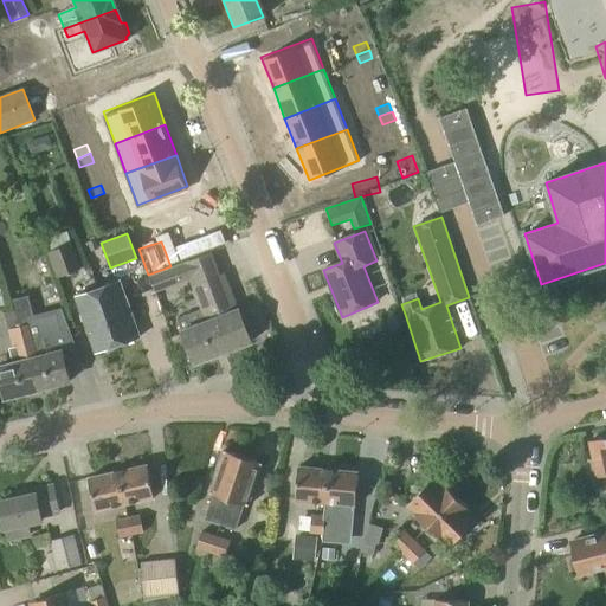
[(57,278),(82,270),(72,244),(47,252),(57,278)]
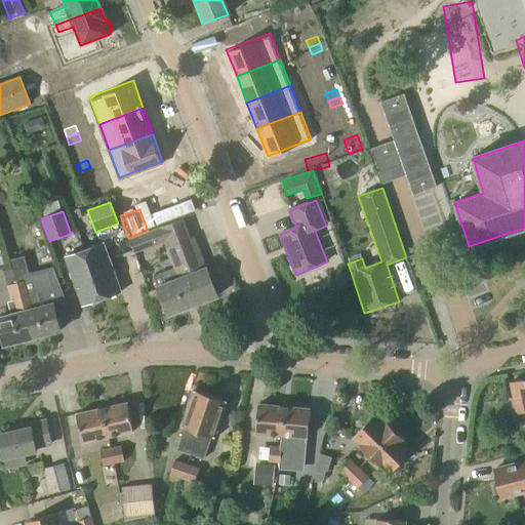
[(148,231),(128,238),(134,254),(169,241),(163,225),(148,231)]
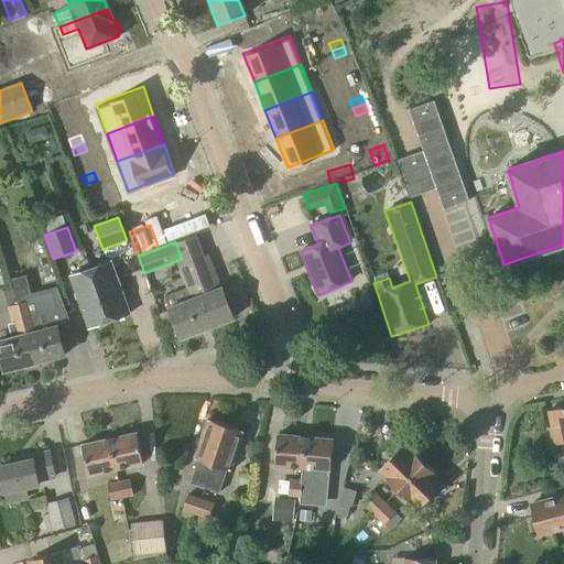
[(181,339),(234,320),(209,258),(181,269),(188,289),(165,297),(181,339)]
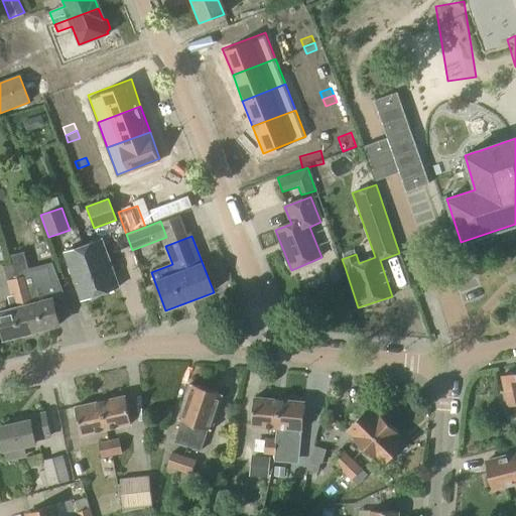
[(100,293),(118,286),(102,239),(84,245),(94,275),(100,293)]
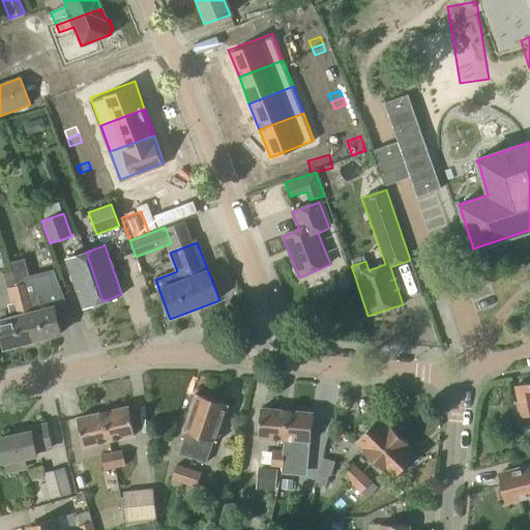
[(102,301),(96,283),(86,252),(66,259),(83,307),(102,301)]
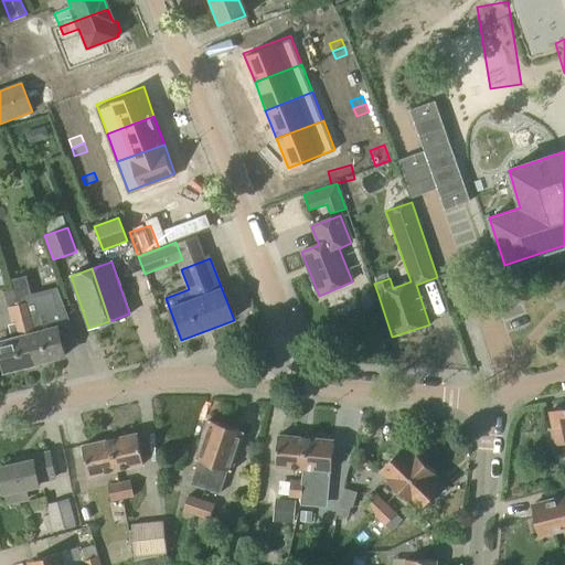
[(17,305),(16,301),(13,289),(3,292),(7,308),(11,324),(8,326),(11,340),(0,342),(0,356),(3,372),(34,364),(19,305),(17,305)]
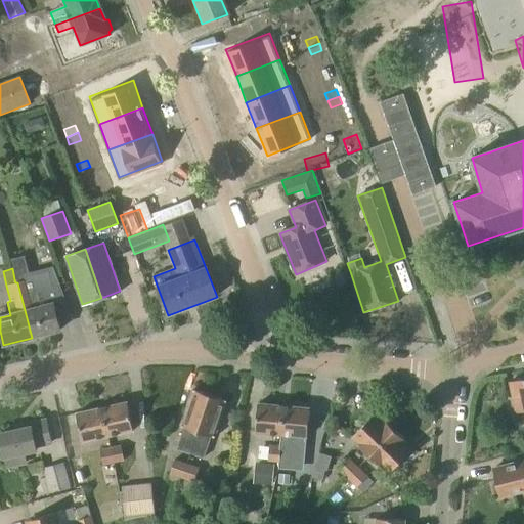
[(29,279),(17,282),(32,338),(60,331),(57,321),(71,318),(59,288),(53,290),(48,272),(29,276),(29,279)]
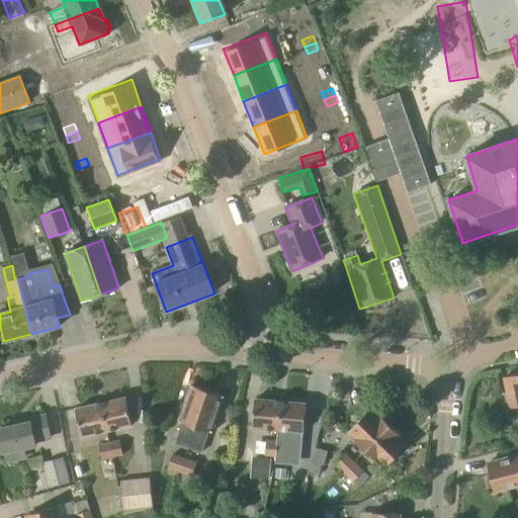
[(517,374),(503,378),(510,409),(517,407),(517,374)]
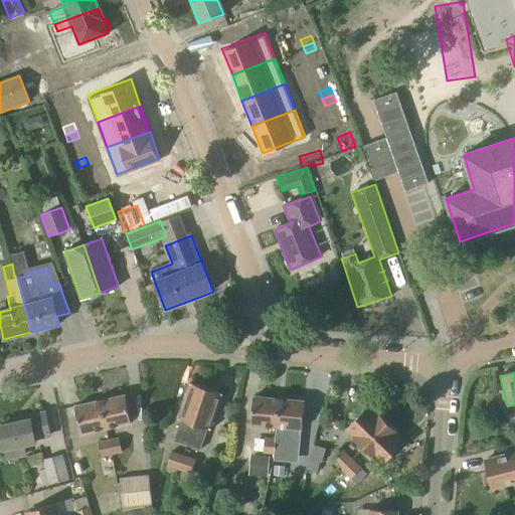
[(276,427),(279,399),(252,397),(250,425),(276,427)]
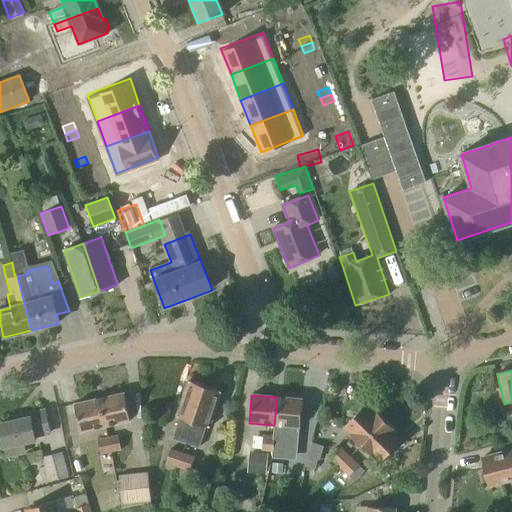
[(168,399),(172,445),(200,443),(199,430),(200,430),(198,397),(168,399)]
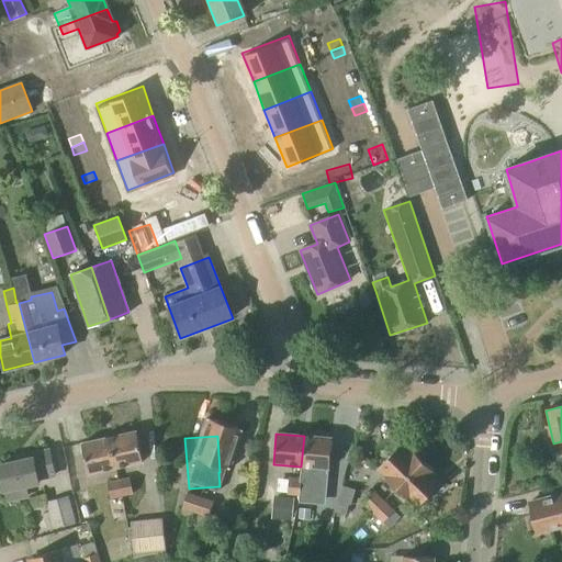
[(328,469),(330,438),(304,436),(301,467),(328,469)]
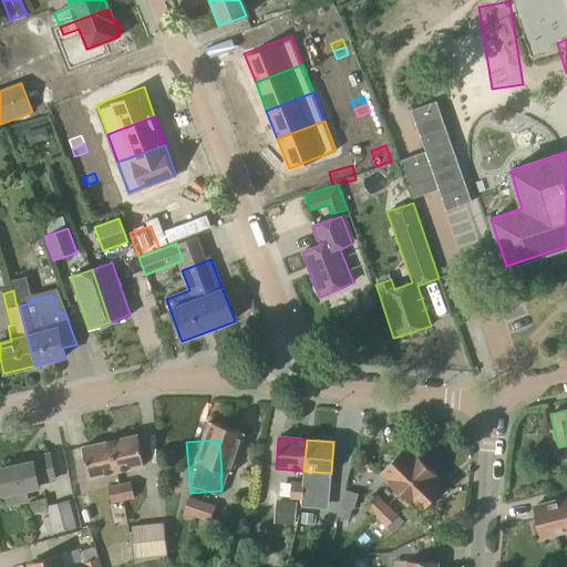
[(186,442),(156,445),(161,495),(191,493),(186,442)]
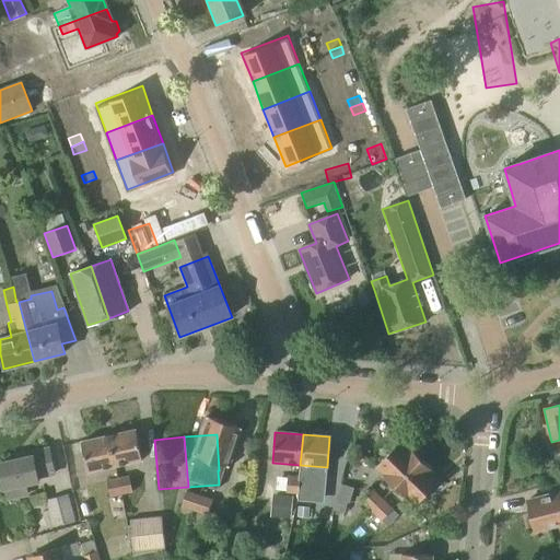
[(125,442),(129,492),(159,489),(154,440),(125,442)]
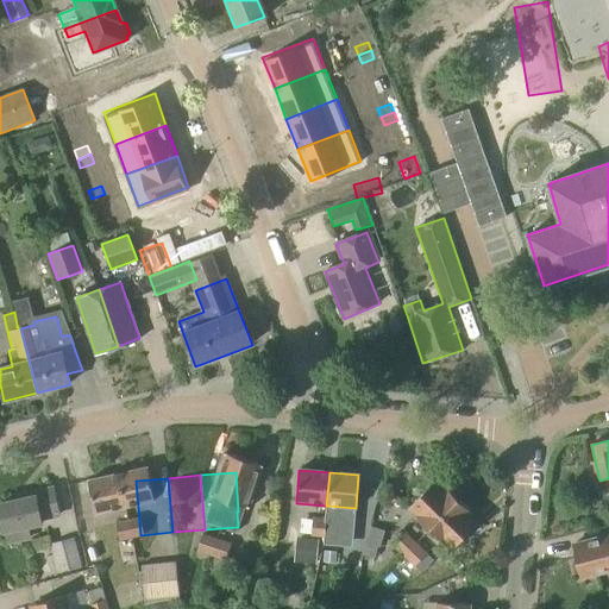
[(136,481),(100,484),(104,523),(106,523),(107,538),(140,535),(136,481)]
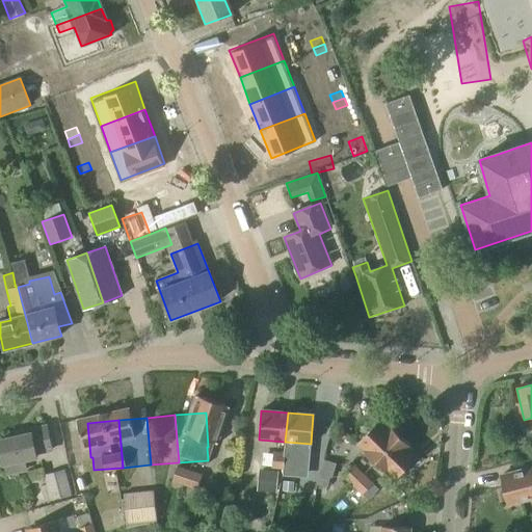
[(27,472),(26,459),(35,457),(34,456),(53,452),(47,424),(12,431),(14,439),(0,441),(0,453),(2,464),(3,464),(6,477),(27,472)]
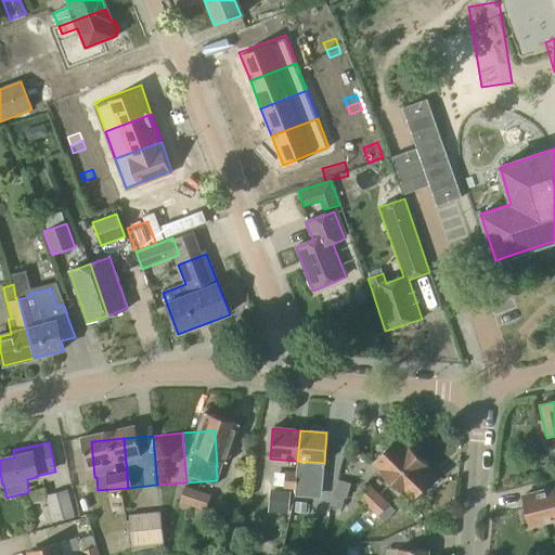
[(294,489),(296,473),(285,472),(283,489),(294,490),(294,489)]
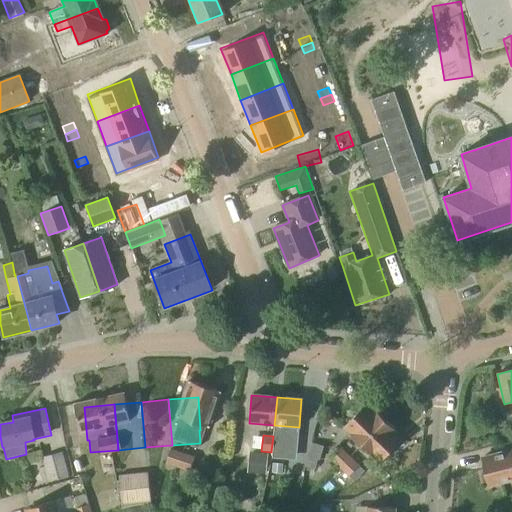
[(281,461),(284,437),(273,436),(271,451),(271,452),(273,452),(272,461),(281,461)]
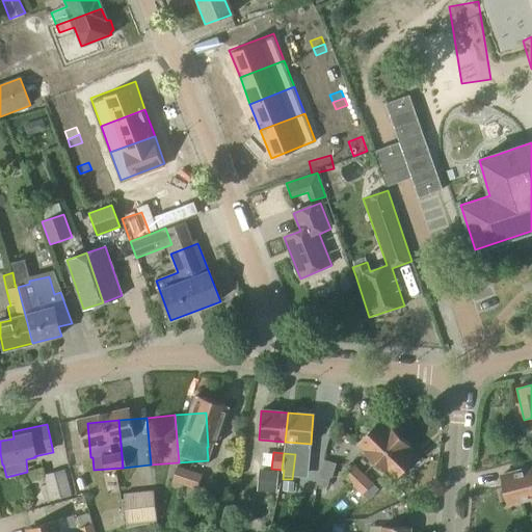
[(321,464),(314,490),(323,493),(330,468),(321,464)]
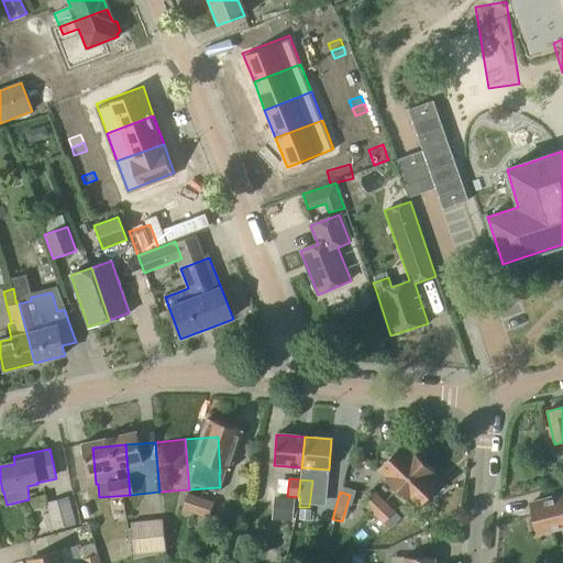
[(562,495),(529,504),(537,534),(562,527),(562,495)]
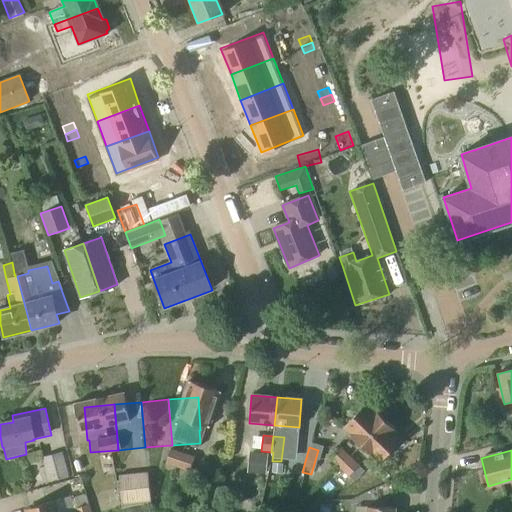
[(42,484),(69,477),(62,452),(41,458),(44,467),(38,469),(42,484)]
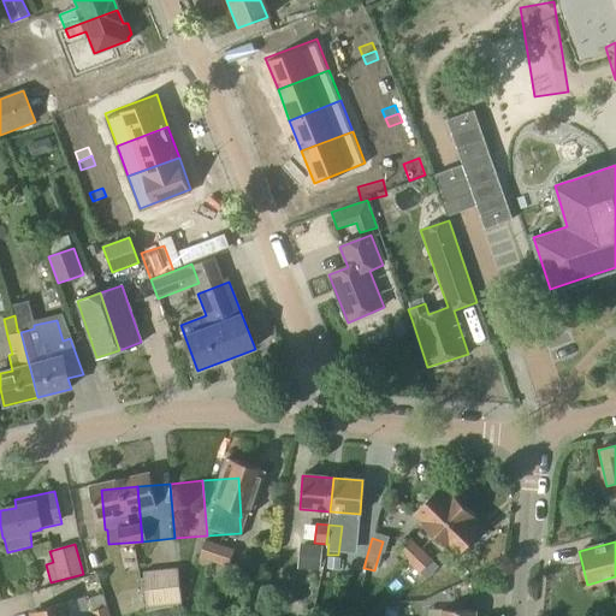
[(95,572),(111,570),(107,546),(93,548),(95,572)]
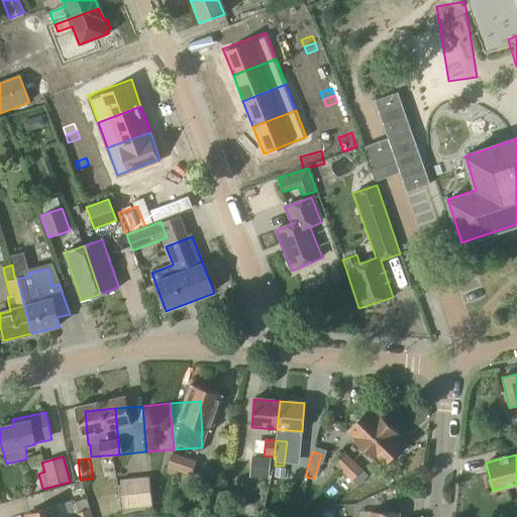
[(360,462),(347,461),(345,490),(391,495),(394,464),(360,461),(360,462)]
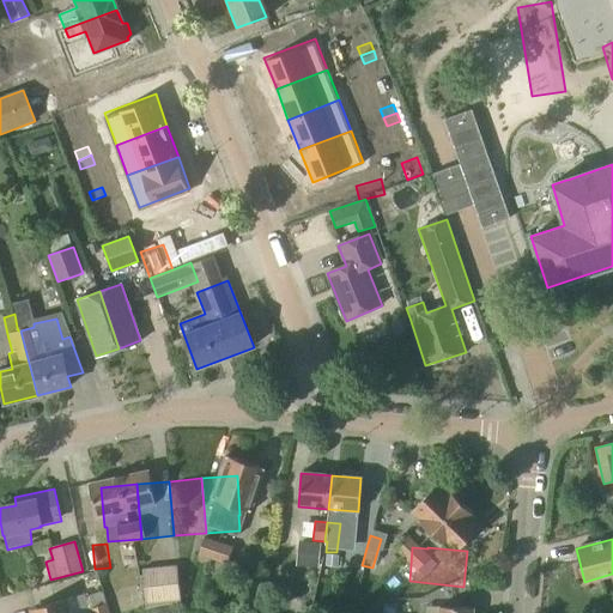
[(207,550),(198,551),(199,564),(208,564),(207,550)]
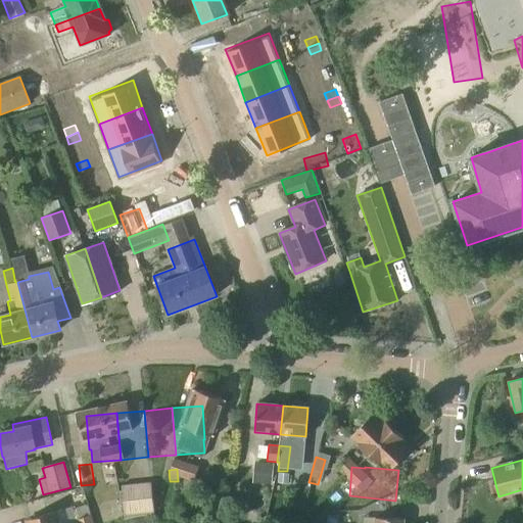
[(177,469),(178,481),(186,480),(185,469),(177,469)]
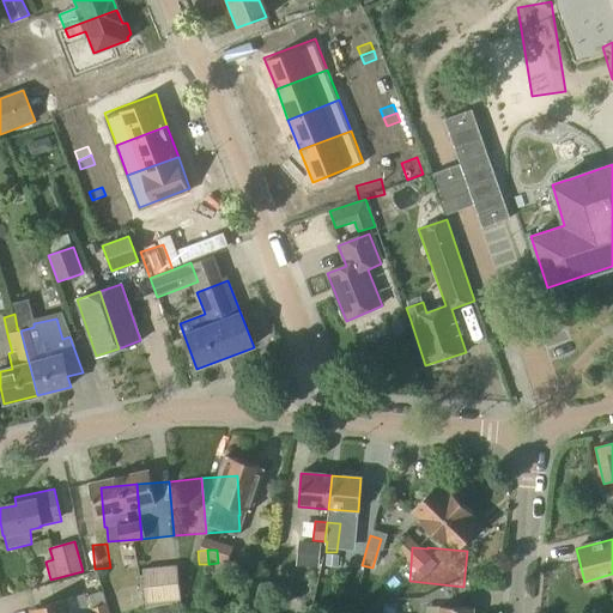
[(143,556),(133,557),(134,570),(144,569),(143,556)]
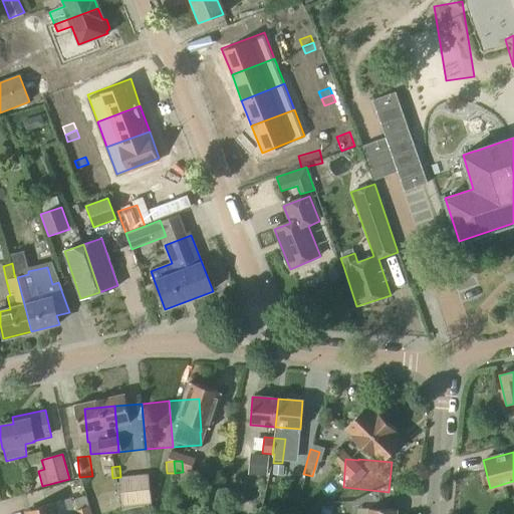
[(127,466),(119,466),(120,477),(129,477),(127,466)]
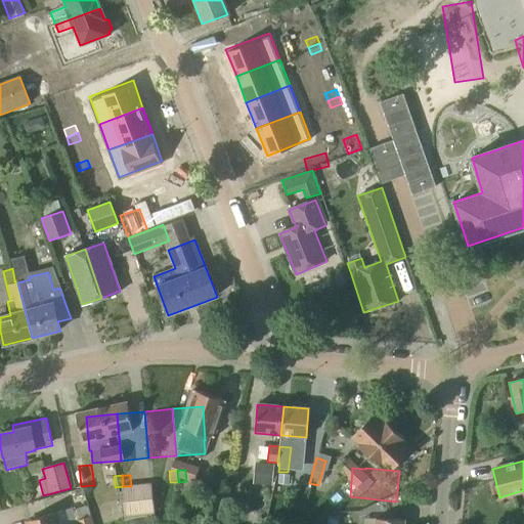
[(289,476),(278,475),(277,485),(288,485),(289,476)]
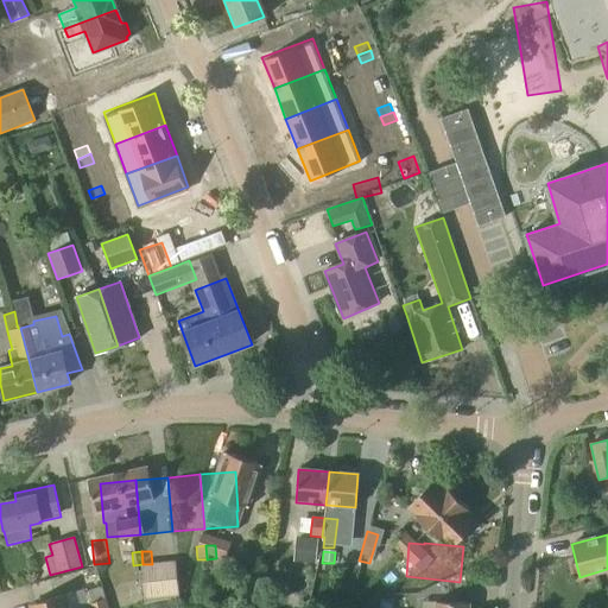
[(371,563),(369,574),(385,574),(385,564),(371,563)]
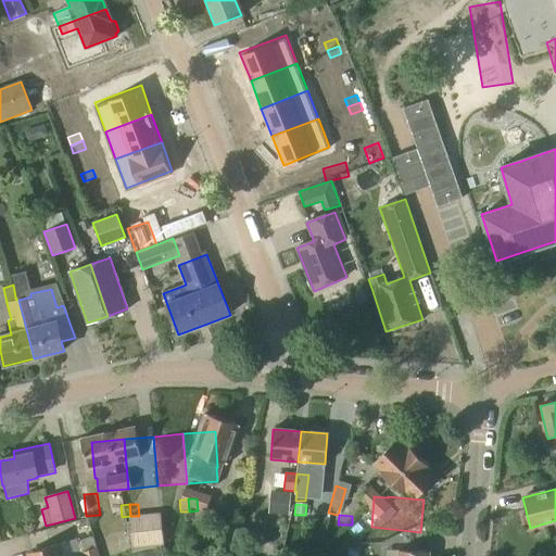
[(338,525),(338,533),(352,533),(352,525),(338,525)]
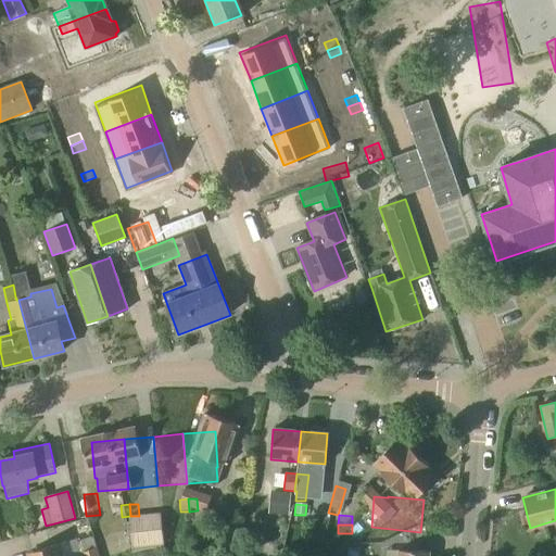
[(141,529),(142,546),(172,544),(171,527),(141,529)]
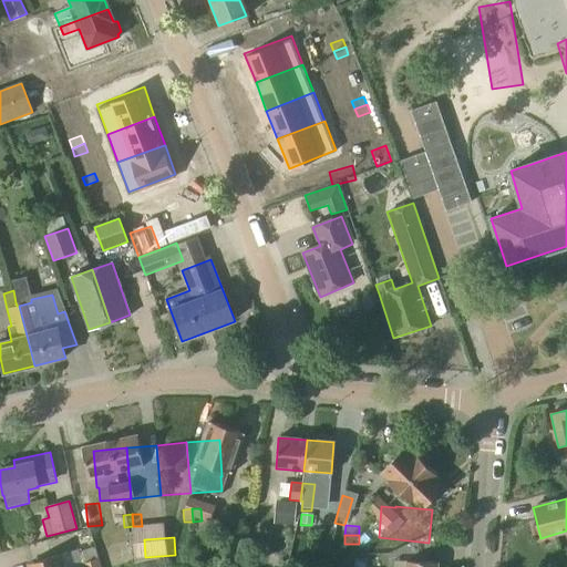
[(426,566),(429,543),(379,537),(374,566),(426,566)]
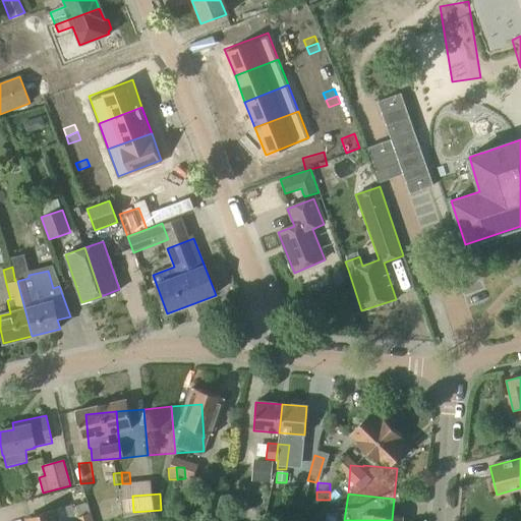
[(26,520),(75,520),(69,501),(57,504),(57,502),(24,511),(26,520)]
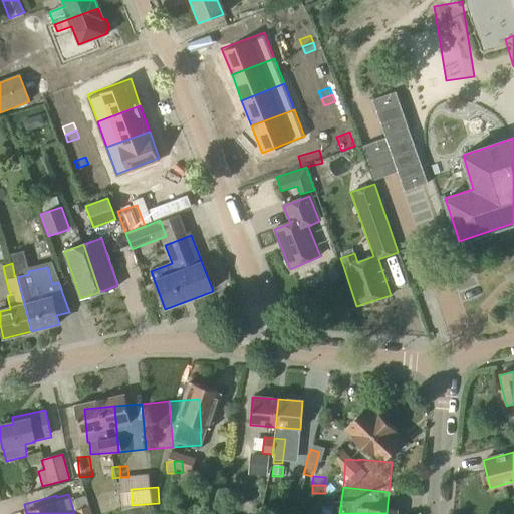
[(103,505),(91,509),(93,513),(100,513),(105,513),(103,505)]
